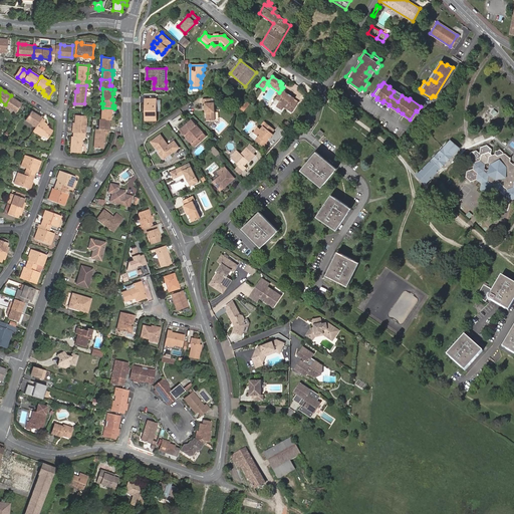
[(285,92),(281,89),(279,92),(275,98),(279,101),(276,106),(281,110),(284,107),(292,112),(298,103),(294,100),(294,99),(285,93),(285,92)]
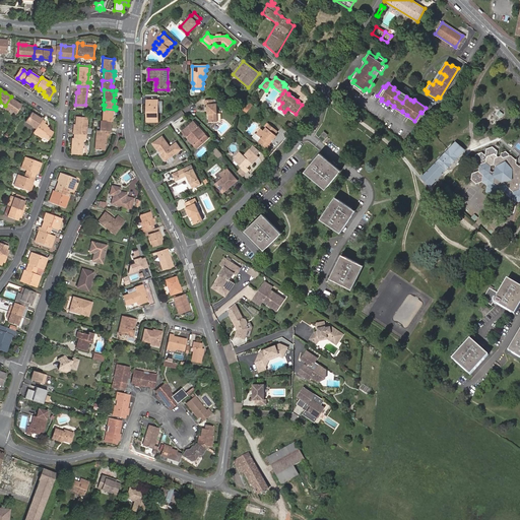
[(5,106),(4,108),(9,111),(10,109),(16,113),(21,106),(13,101),(15,100),(11,96),(5,106)]
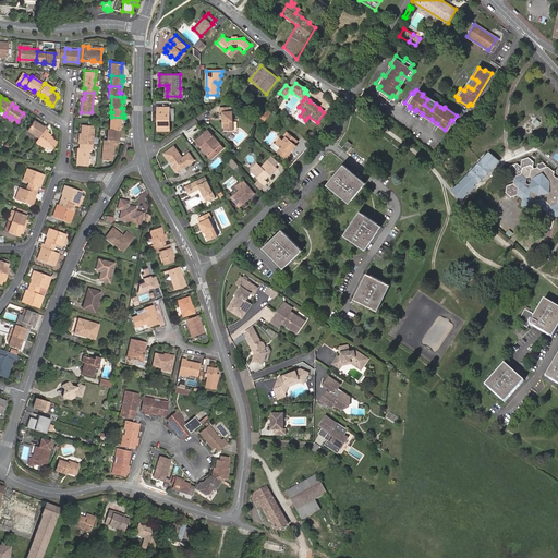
[(159,120),(157,120),(157,130),(169,130),(169,107),(157,106),(157,117),(159,117),(159,120)]
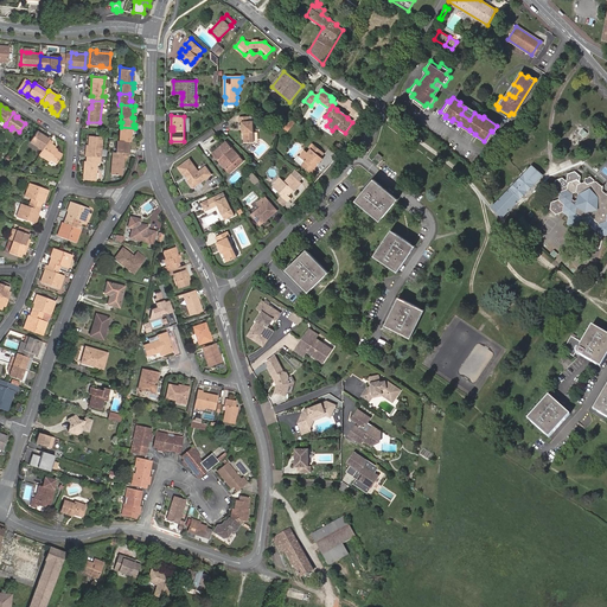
[(254,131),(254,121),(249,121),(249,116),(240,116),(240,121),(242,121),(242,132),(243,132),(243,142),(254,142),(254,131)]
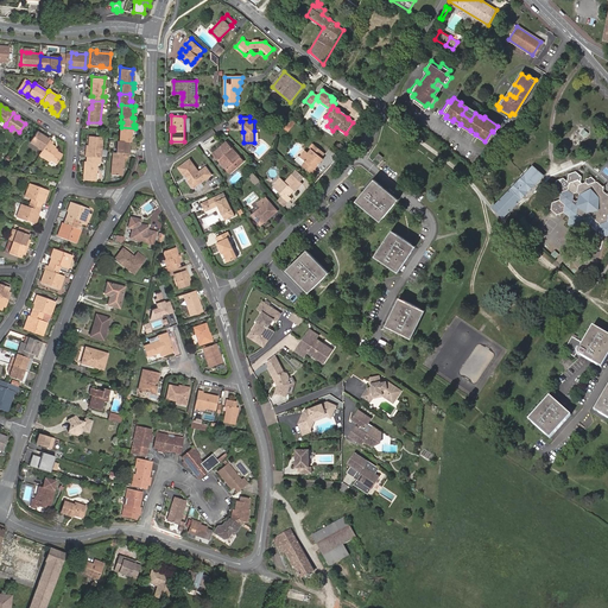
[(283,125),(289,130),(296,122),(290,118),(283,125)]
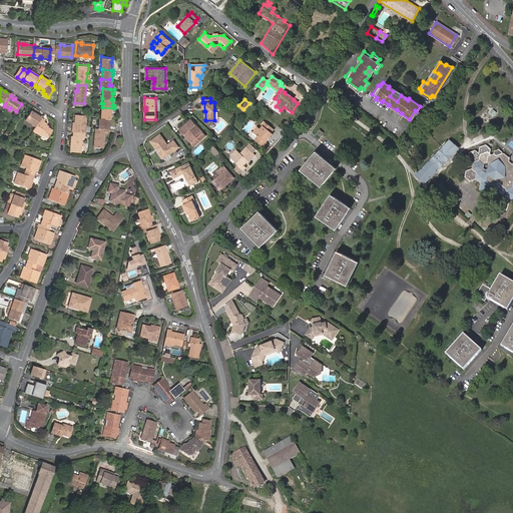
[(111,118),(111,112),(113,113),(114,108),(102,107),(100,107),(100,117),(109,118),(111,118)]
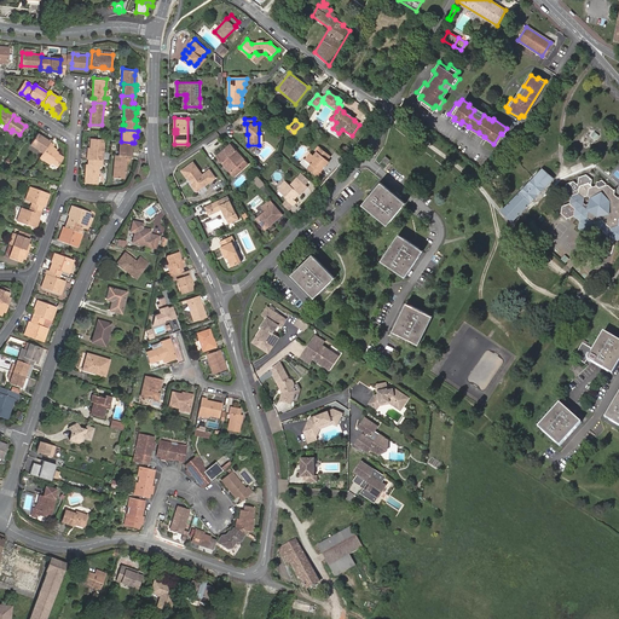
[(42,152),(50,143),(42,138),(36,134),(30,144),(42,152)]
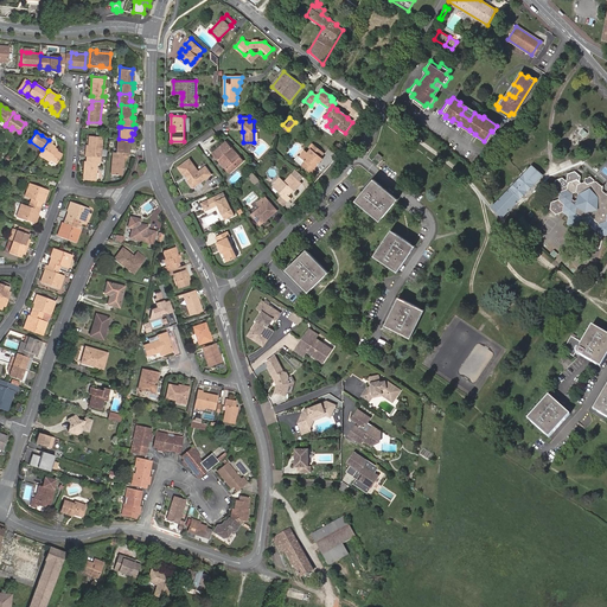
[(85,151),(85,155),(87,155),(101,157),(102,135),(89,134),(89,145),(88,151),(85,151)]
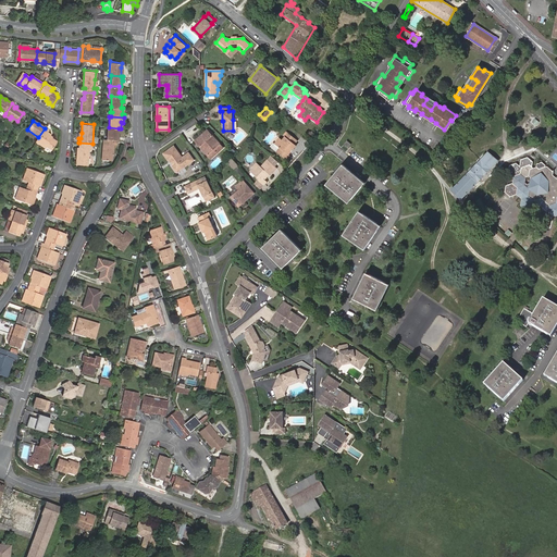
[(119,135),(119,128),(109,127),(108,127),(107,138),(118,139),(119,135)]
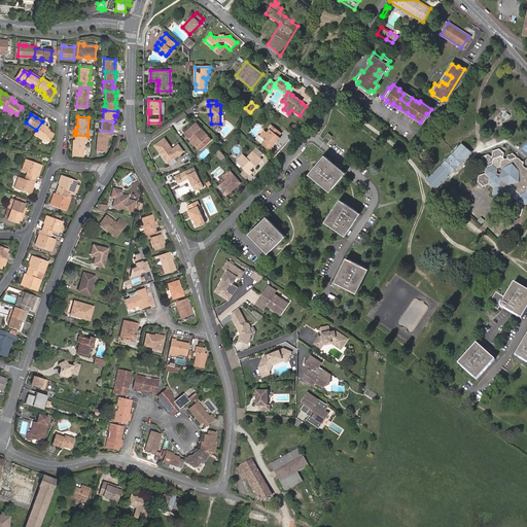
[(36,130),(33,135),(42,141),(43,139),(47,142),(53,135),(51,134),(47,131),(46,130),(47,129),(48,128),(45,126),(46,125),(42,121),(36,130)]
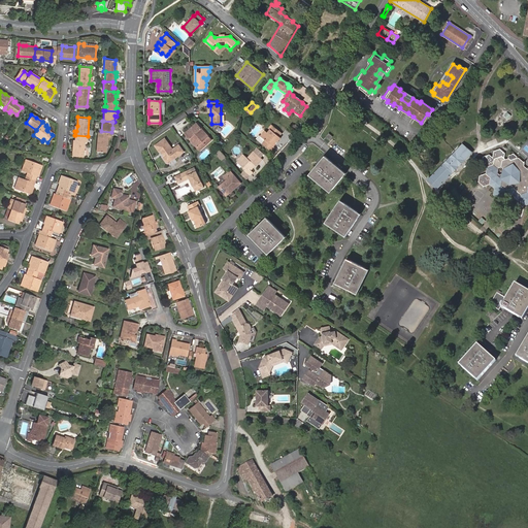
[(201,130),(197,124),(185,134),(190,140),(191,138),(197,146),(196,147),(199,152),(211,141),(208,137),(207,138),(201,130)]
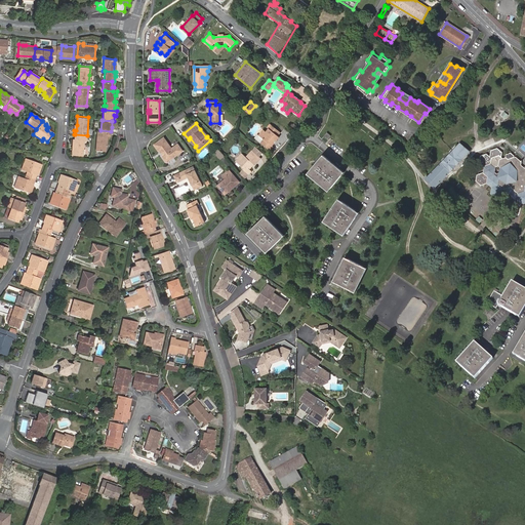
[(272,127),(269,131),(267,134),(264,132),(259,136),(265,142),(261,145),(270,153),(274,149),(273,148),(279,139),(278,138),(281,134),(272,127)]
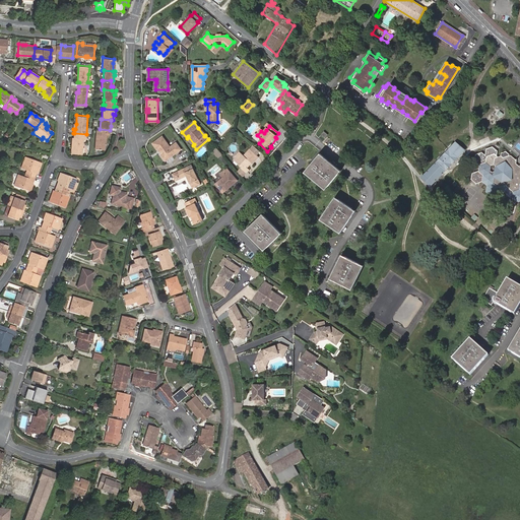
[(110,135),(110,130),(100,129),(96,129),(95,148),(105,149),(105,144),(105,142),(106,142),(107,134),(110,135)]
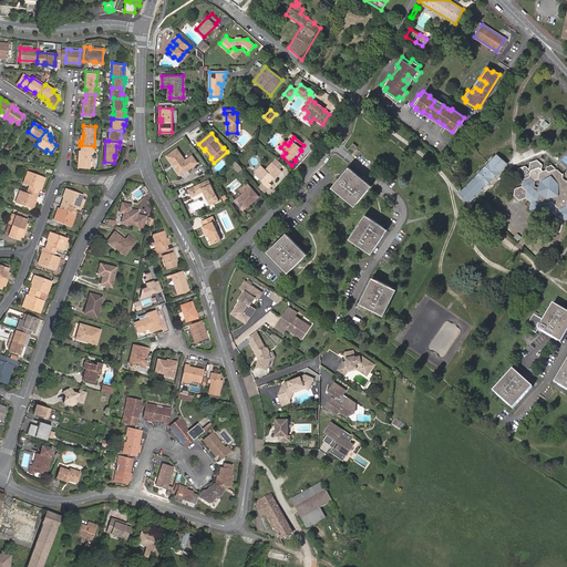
[(93,152),(94,146),(81,145),(81,151),(80,151),(79,161),(81,161),(80,166),(90,167),(91,152),(93,152)]
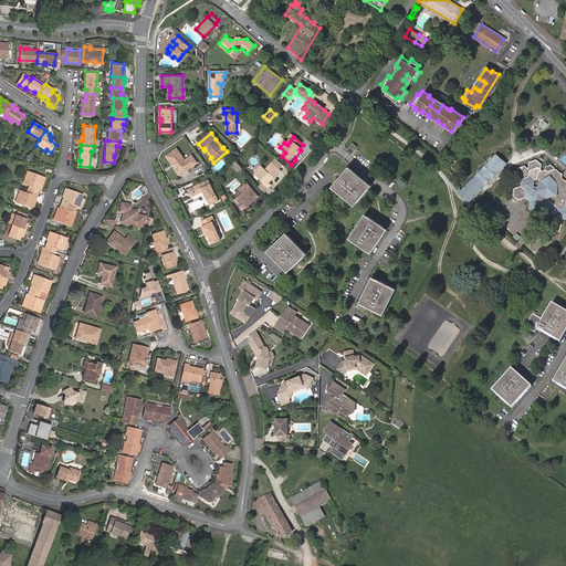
[(177,165),(175,166),(175,168),(179,175),(196,163),(191,155),(185,159),(176,148),(166,156),(170,163),(173,163),(175,161),(177,165)]
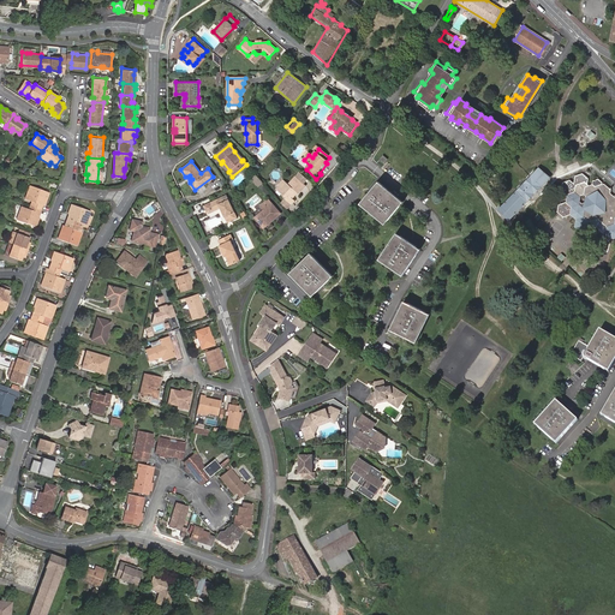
[(549,177),(538,168),(499,209),(509,220),(549,177)]
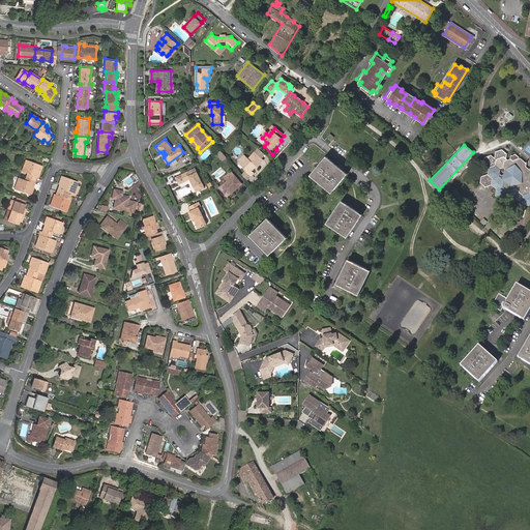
[(265,156),(257,149),(254,153),(261,162),(265,156)]
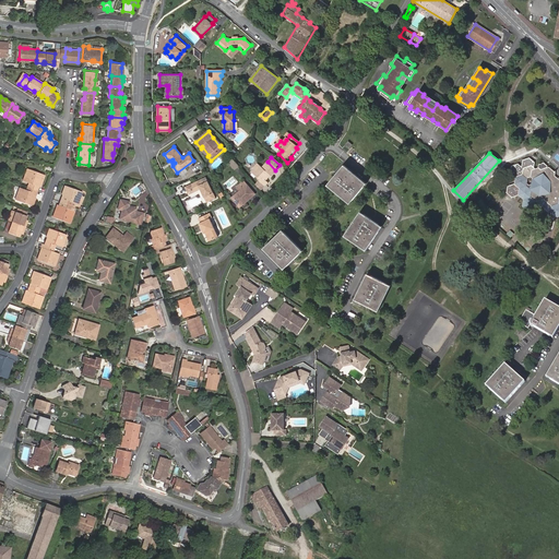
[(233,158),(227,164),(233,169),(238,165),(233,158)]
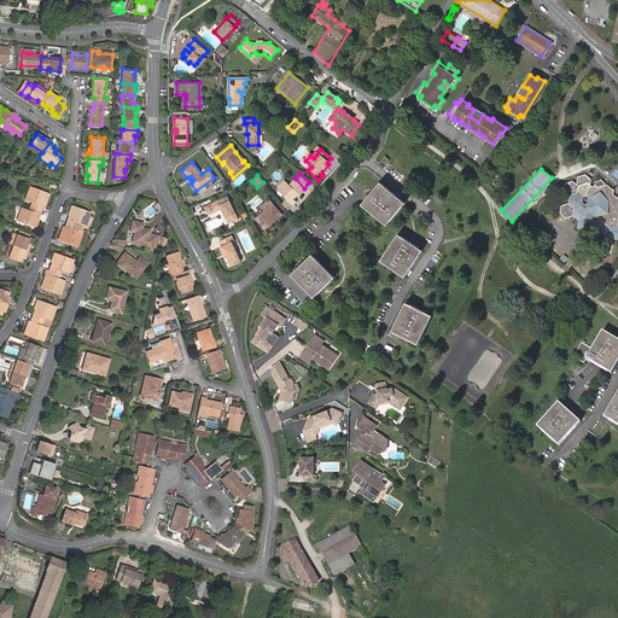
[(287,186),(286,184),(280,190),(280,188),(277,192),(285,199),(284,200),(290,207),(293,203),(291,200),(290,199),(296,193),(296,194),(297,196),(304,188),(296,179),(287,186)]
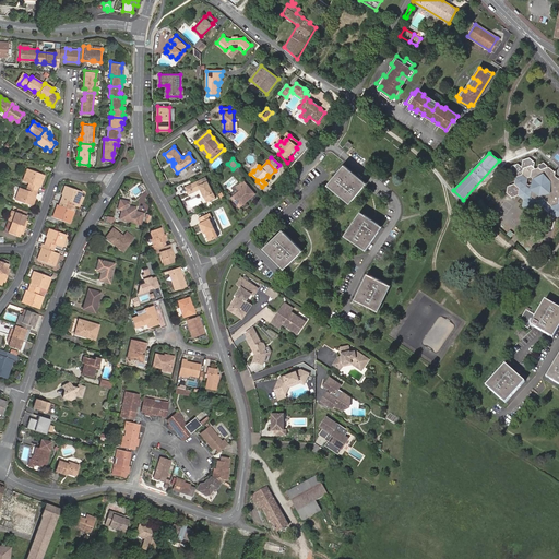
[(558,179),(554,176),(555,173),(548,167),(547,167),(547,166),(544,163),(539,165),(538,168),(535,169),(531,166),(524,169),(523,175),(516,178),(514,183),(520,188),(519,194),(523,199),(523,205),(527,210),(534,207),(535,201),(543,198),(551,205),(550,213),(556,217),(558,215),(558,179)]
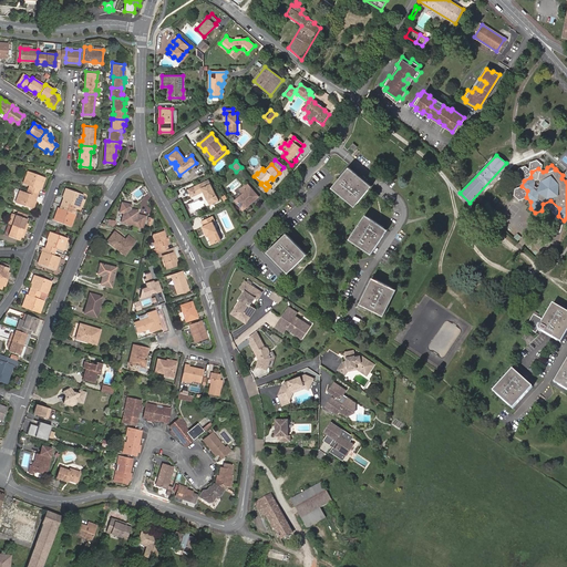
[(354,206),(371,186),(349,168),(332,187),(354,206)]
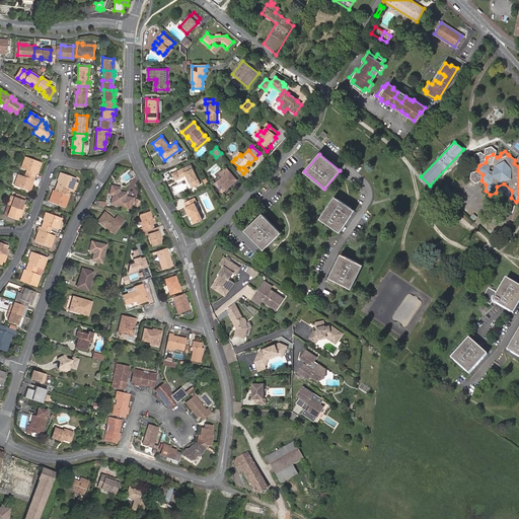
[(25,173),(34,176),(35,173),(38,168),(40,168),(42,163),(25,157),(21,168),(26,170),(25,173)]
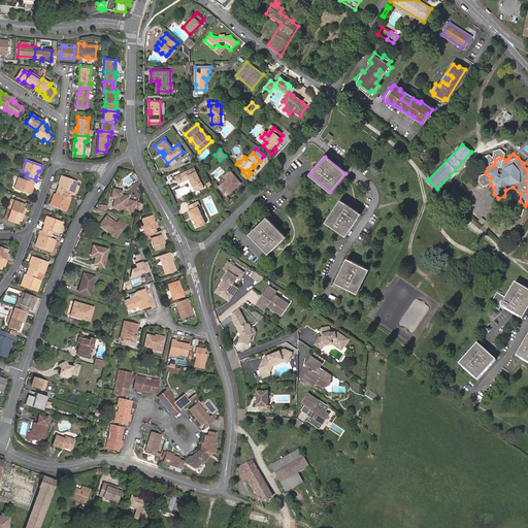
[(189,178),(192,187),(195,186),(197,190),(203,188),(196,171),(191,173),(190,169),(174,175),(176,180),(184,177),(185,180),(189,178)]
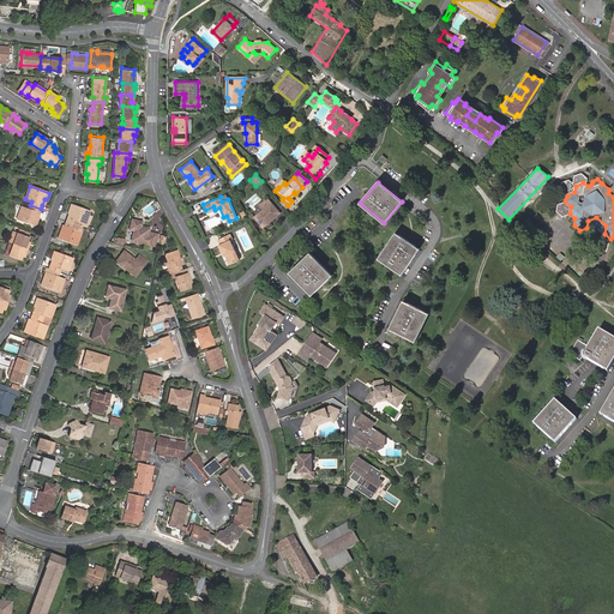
[(269,221),(270,222),(278,215),(268,200),(258,208),(262,211),(256,217),(262,226),(269,221)]
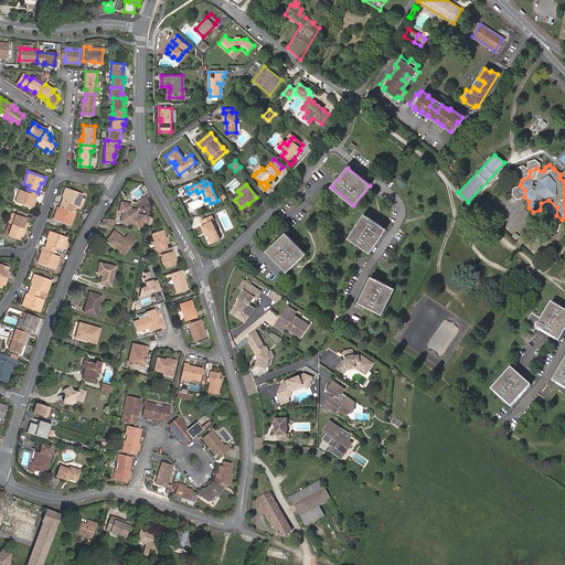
[(61,204),(71,208),(72,204),(77,206),(78,208),(83,194),(65,188),(63,194),(65,195),(64,198),(61,204)]
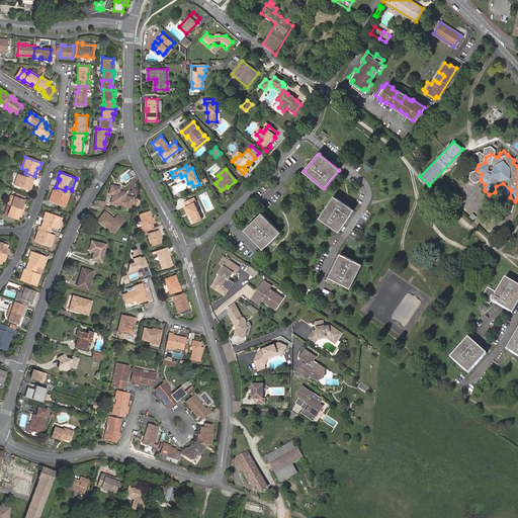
[(32,182),(34,176),(25,173),(24,176),(18,174),(14,185),(30,191),(32,185),(31,184),(32,182)]
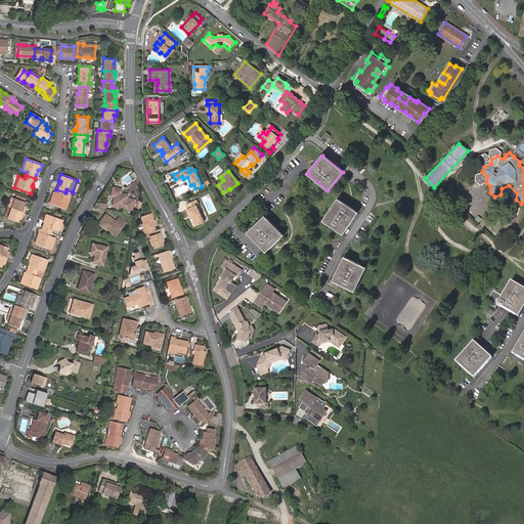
[(115,198),(113,206),(132,211),(134,200),(127,199),(128,197),(120,194),(121,189),(113,187),(111,197),(115,198)]
